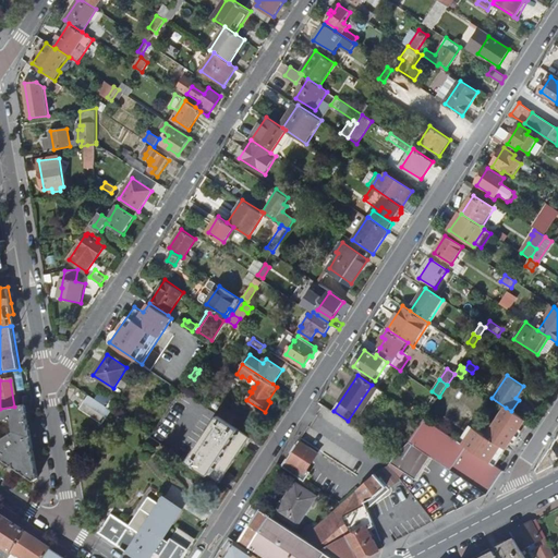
[(82,410),(104,425),(112,411),(89,396),(82,410)]
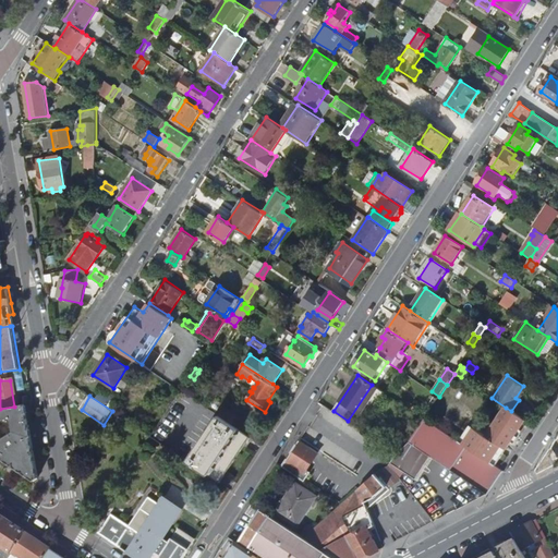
[(408,402),(404,407),(412,411),(415,407),(408,402)]
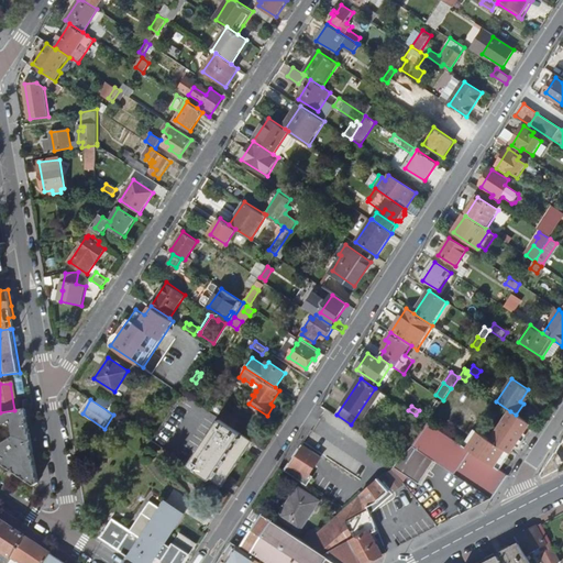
[(14,410),(0,412),(0,462),(33,485),(39,483),(29,428),(29,426),(26,414),(25,408),(14,410)]
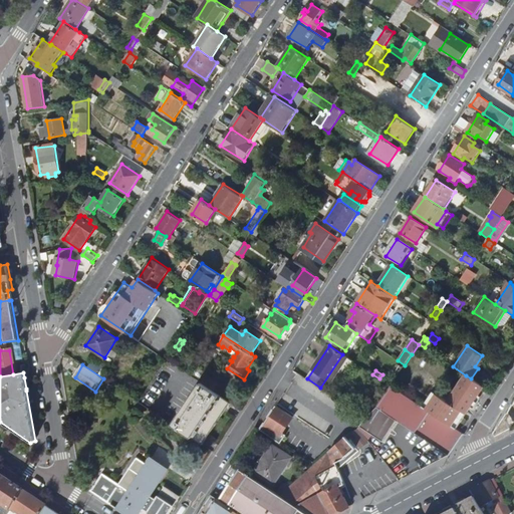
[(471,378),(466,375),(448,403),(436,395),(427,410),(430,412),(452,427),(463,412),(467,415),(484,388),(471,378)]
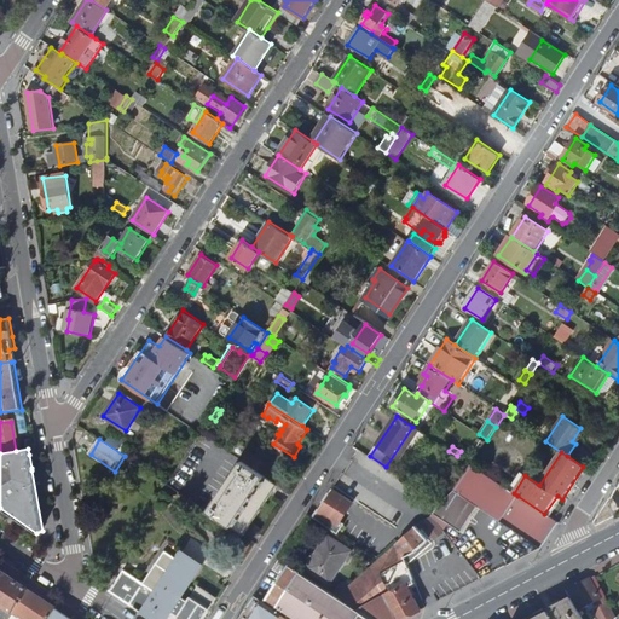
[(248,453),(243,461),(259,472),(264,464),(248,453)]
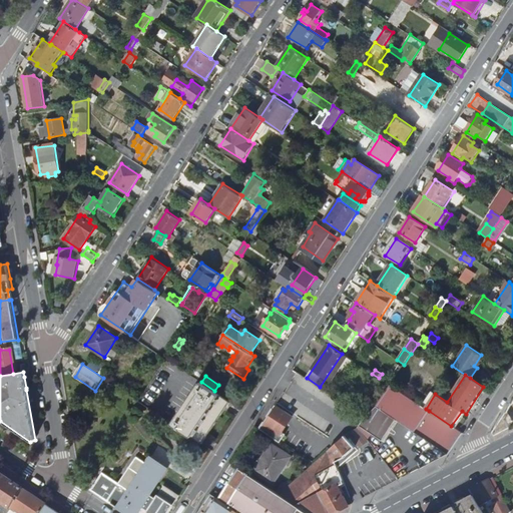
[(396,377),(390,386),(395,389),(401,380),(396,377)]
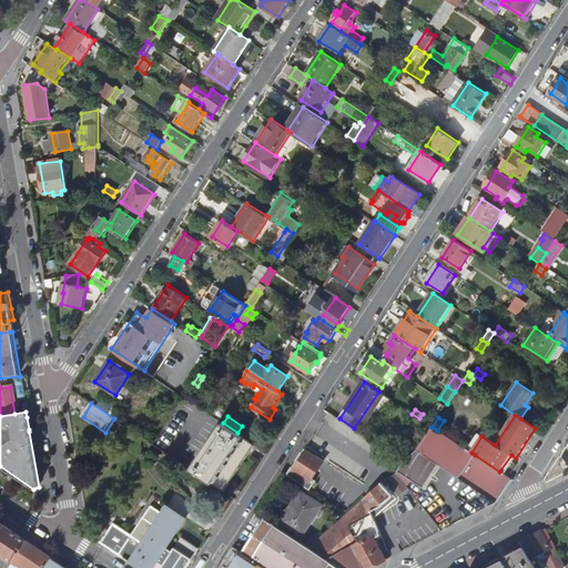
[(217,432),(251,453),(255,445),(237,433),(223,423),(217,432)]
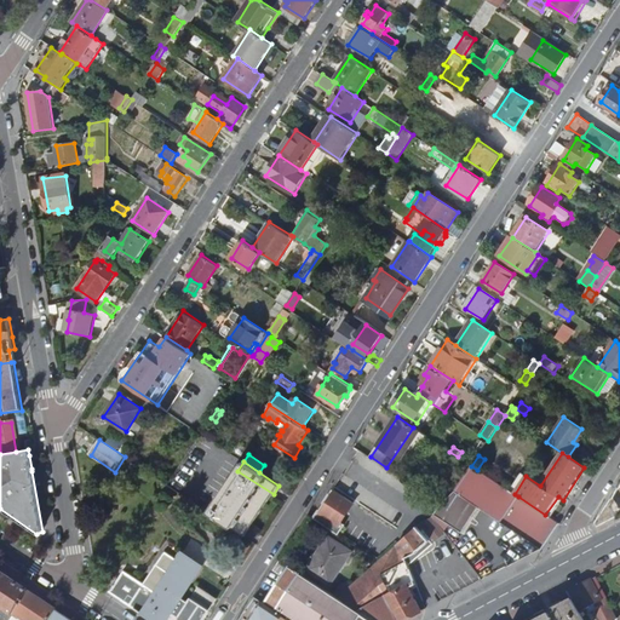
[(454,491),(478,506),(501,522),(518,497),(515,494),(477,470),(471,466),(454,491)]
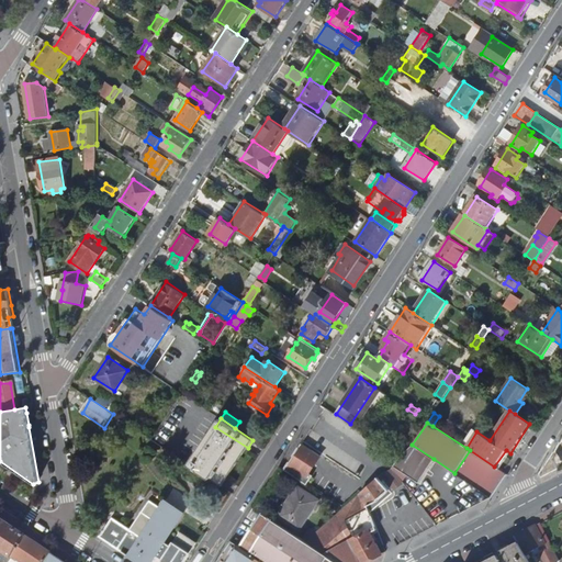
[(206,440),(238,462),(248,448),(215,427),(206,440)]
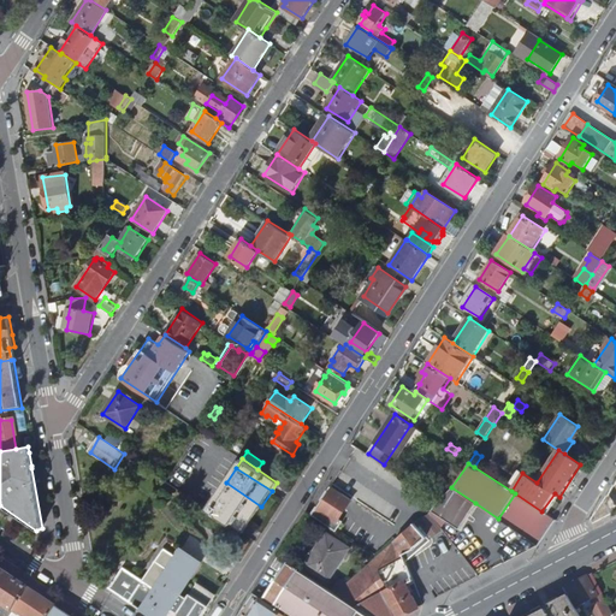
[(226,483),(208,509),(244,532),(261,507),(226,483)]
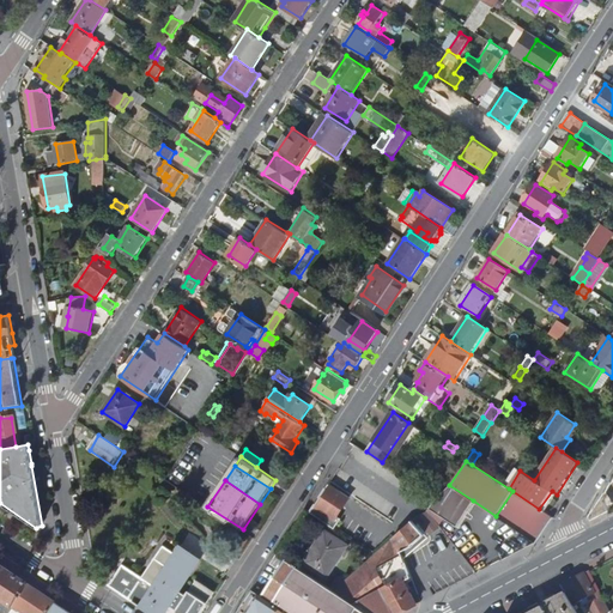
[(316,504),(310,513),(332,527),(350,498),(328,485),(319,499),(322,502),(321,503),(320,505),(316,504)]
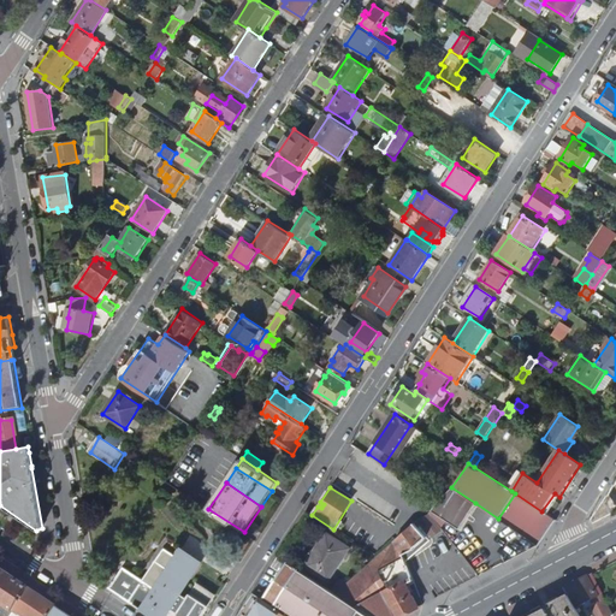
[(439,501),(432,511),(460,529),(475,503),(451,487),(449,492),(439,501)]
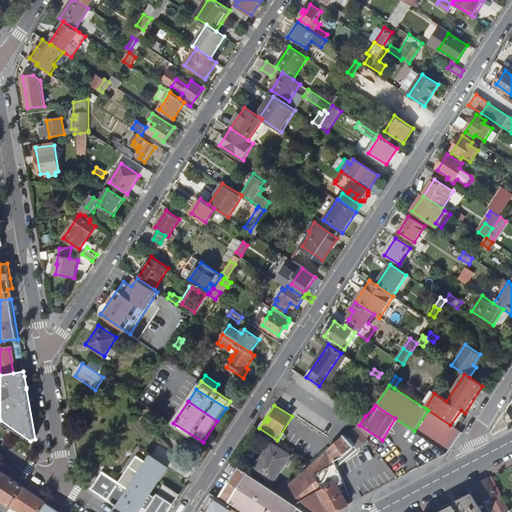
[(428,410),(414,431),(447,453),(454,443),(462,432),(450,425),(428,410)]
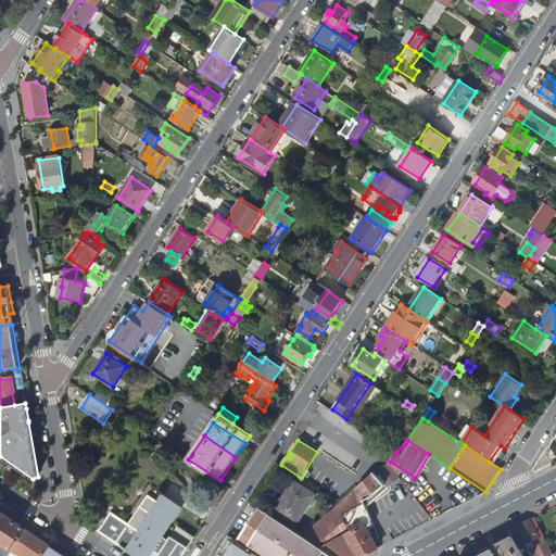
[(178,457),(162,446),(156,455),(173,466),(178,457)]
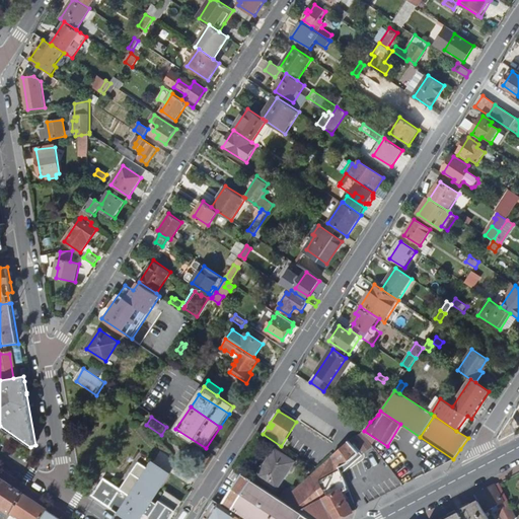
[(342,448),(335,454),(334,455),(343,473),(362,455),(349,441),(342,448)]
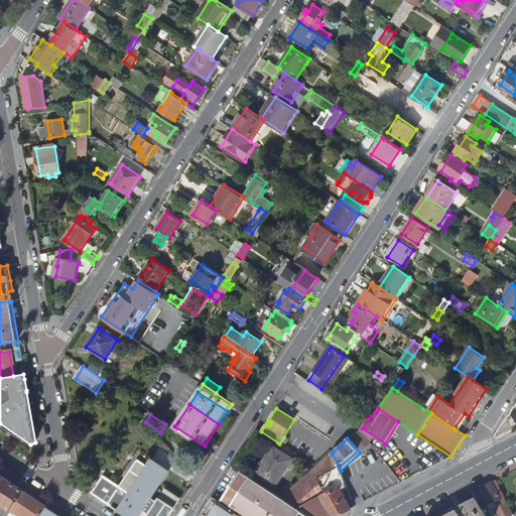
[(335,442),(330,449),(333,452),(340,445),(335,442)]
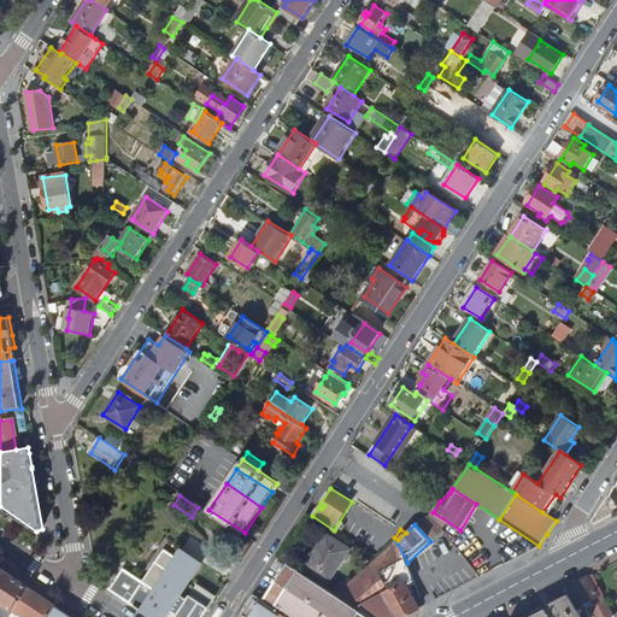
[(351,548),(331,536),(324,548),(321,546),(307,565),(330,580),(351,548)]
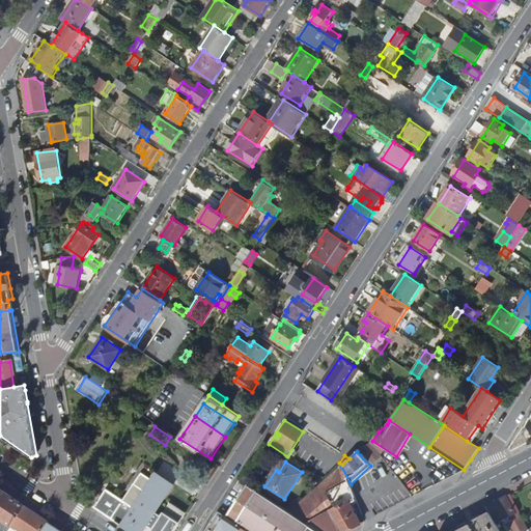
[(298,505),(289,512),(302,521),(346,496),(351,504),(357,500),(351,484),(341,466),(325,480),(298,505)]
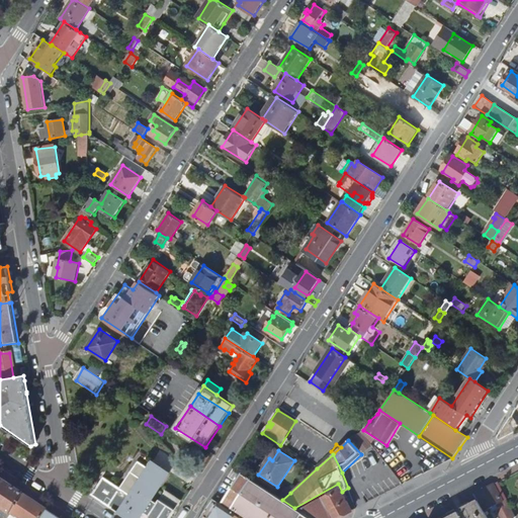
[(105,479),(94,496),(127,517),(169,517),(185,494),(170,485),(161,498),(156,494),(170,472),(154,461),(143,479),(133,471),(121,489),(105,479)]
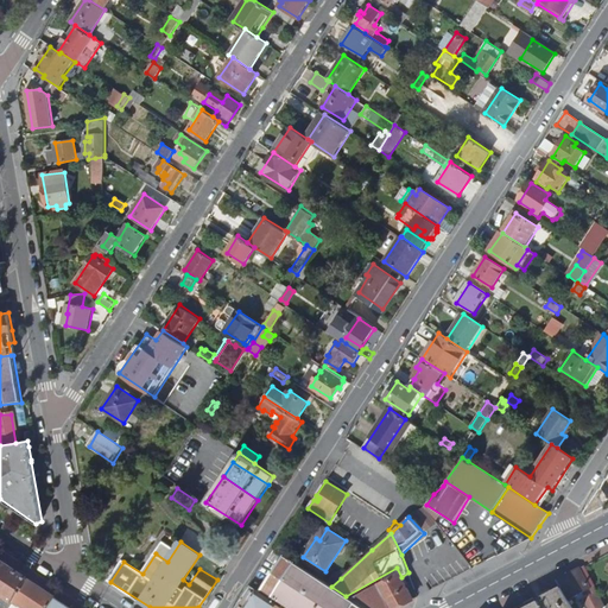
[(265,588),(293,607),(363,607),(346,596),(331,587),(322,580),(277,550),(270,559),(279,567),(265,588)]
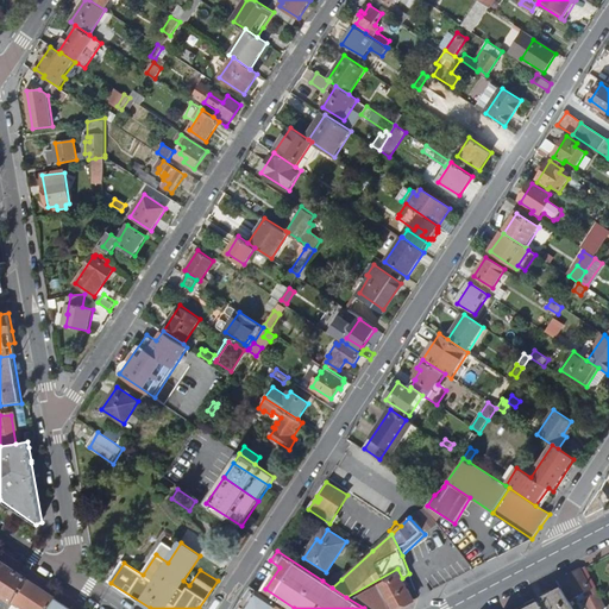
[(0,595),(1,594),(14,603),(29,582),(1,564),(0,563),(0,595)]
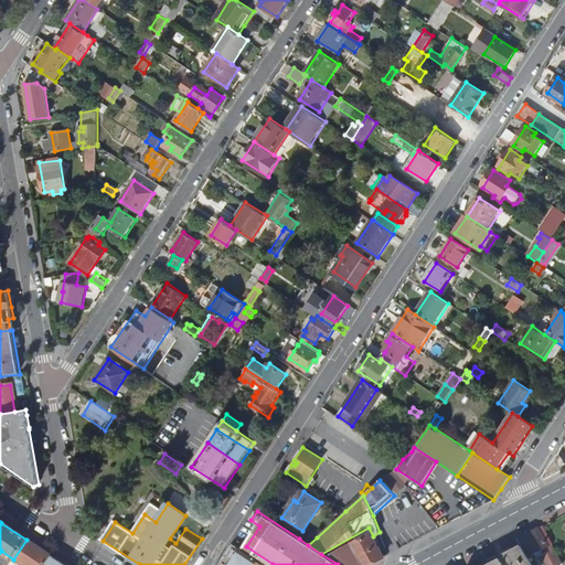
[(321,554),(338,564),(370,564),(384,557),(373,536),(369,528),(321,554)]
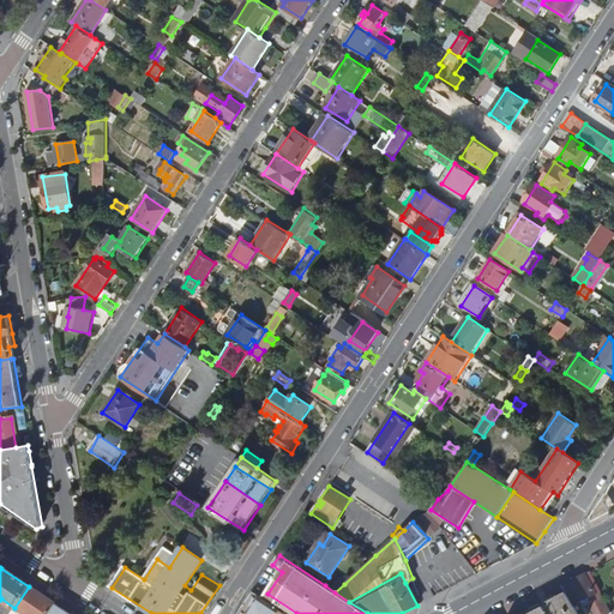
[(563,588),(567,596),(573,606),(591,596),(596,605),(591,607),(595,613),(611,613),(590,573),(563,588)]
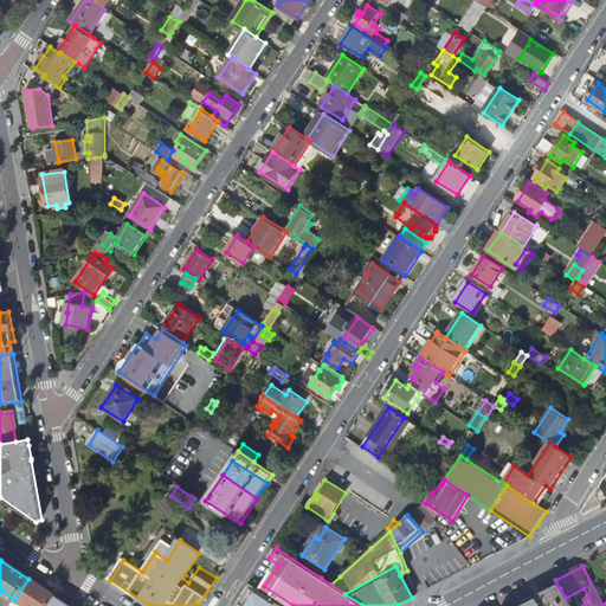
[(328,568),(321,578),(330,585),(340,577),(328,568)]
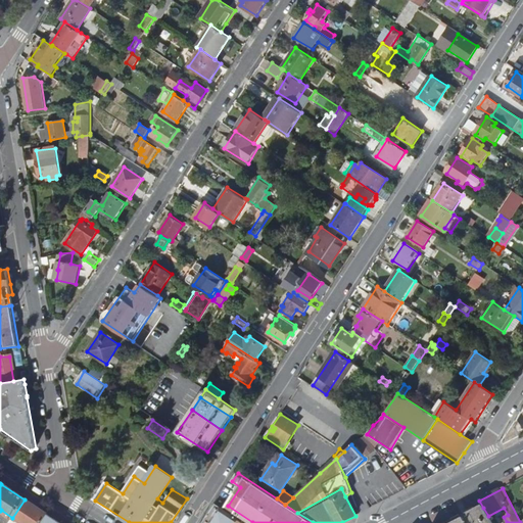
[(25,500),(12,518),(12,519),(17,522),(18,522),(19,522),(43,522),(48,515),(37,508),(25,500)]
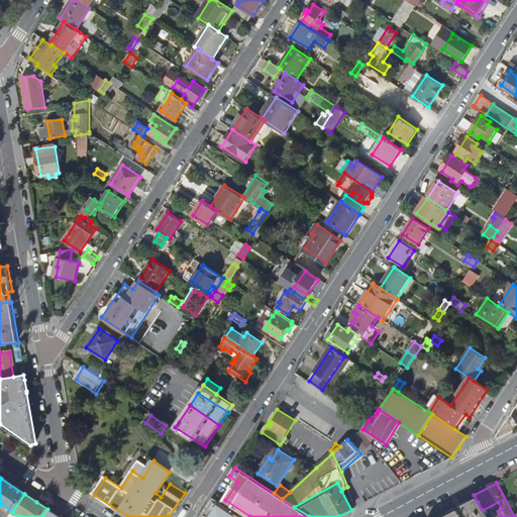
[(201,516),(234,516),(236,514),(231,510),(213,499),(210,504),(201,516)]
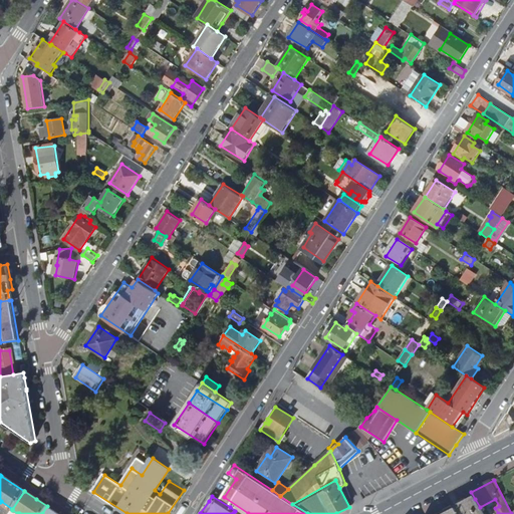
[(445,513),(483,513),(480,507),(475,499),(445,513)]
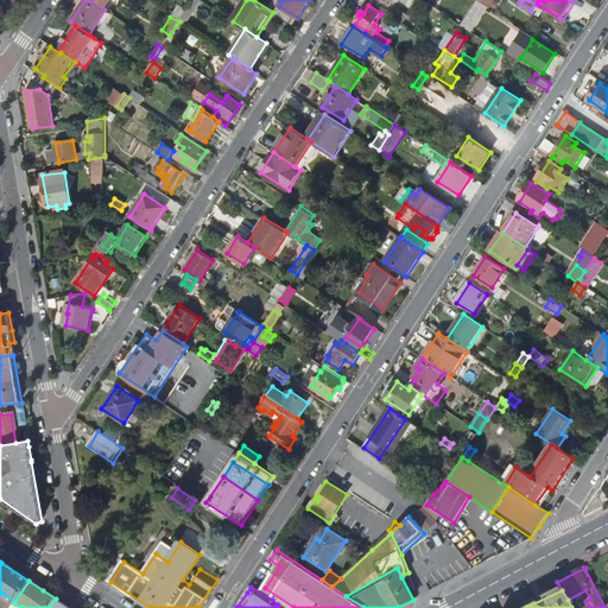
[(278,605),(283,607),(287,607),(273,597),(272,600),(278,605)]
